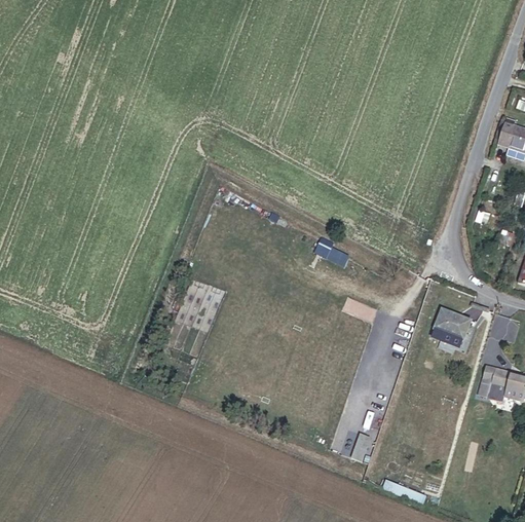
[(524,101),(519,99),(516,108),(524,111),(524,108),(524,101)]
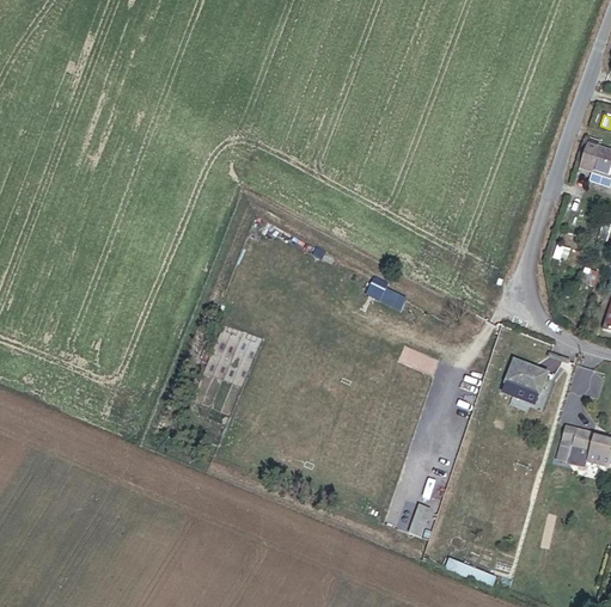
[(588,170),(610,177),(610,149),(597,146),(599,139),(590,136),(581,164),(590,166),(588,170)]
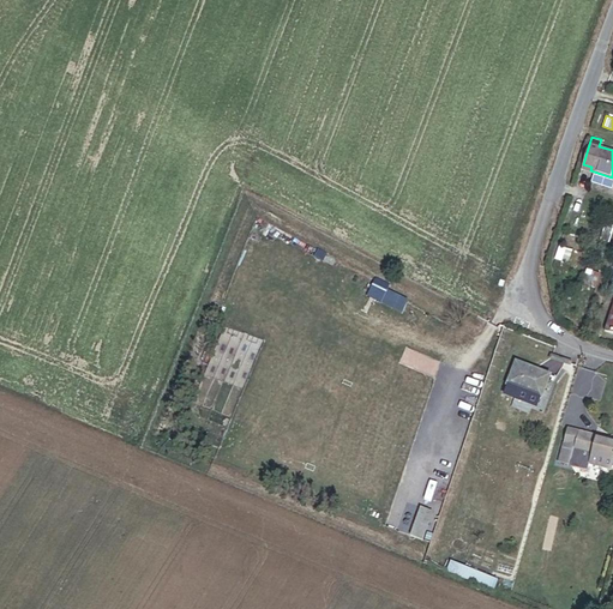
[(599,239),(608,241),(612,225),(612,218),(606,217),(599,239)]
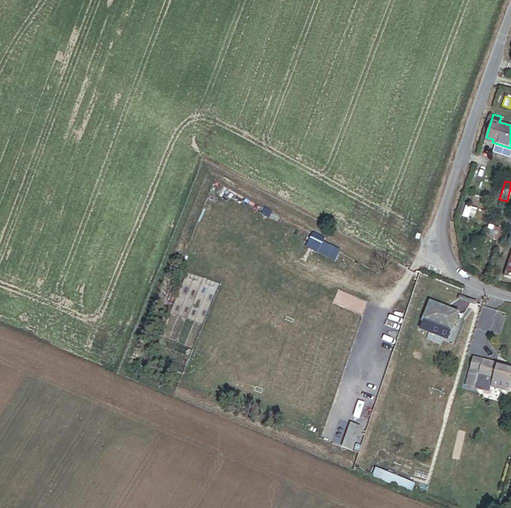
[(264,205),(260,211),(268,215),(271,209),(264,205)]
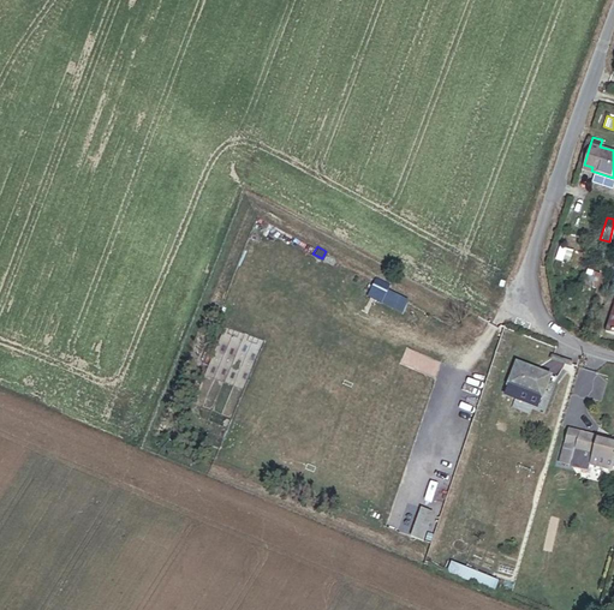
[(375,275),(367,292),(381,299),(389,283),(375,275)]
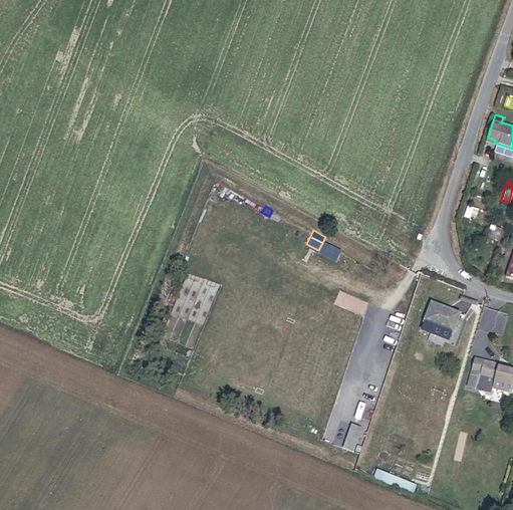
[(455,324),(458,319),(460,312),(431,300),(423,320),(424,320),(451,332),(452,333),(455,324)]
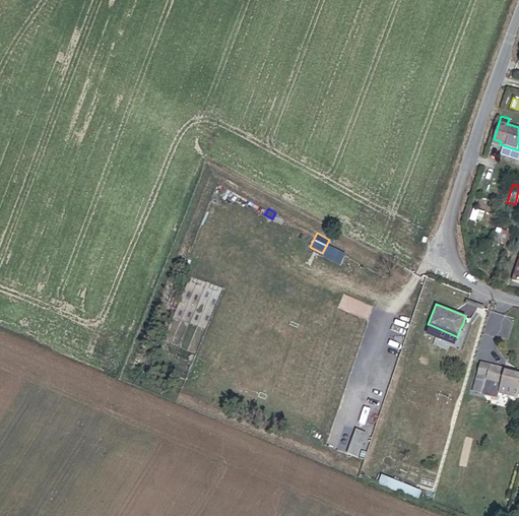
[(507,313),(508,309),(495,305),(494,309),(507,313)]
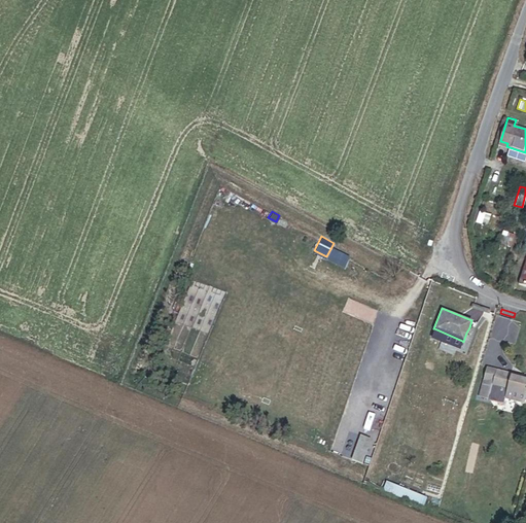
[(460,347),(462,341),(434,328),(432,336),(460,347)]
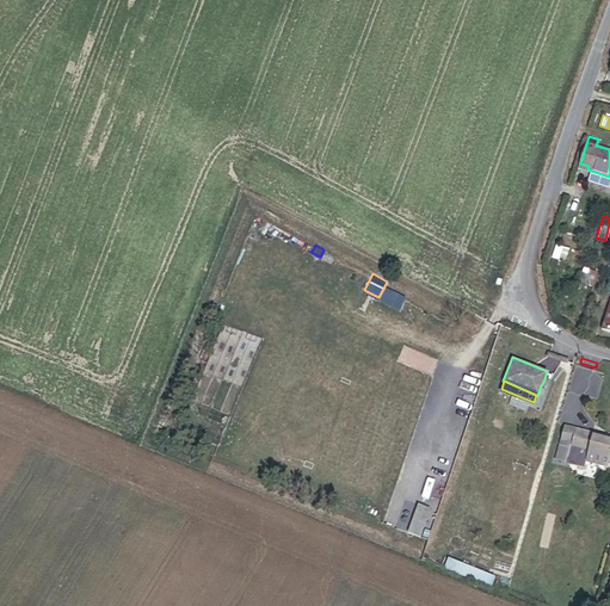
[(565,424),(554,458),(584,467),(585,461),(605,467),(609,451),(609,438),(592,433),(593,431),(565,424)]
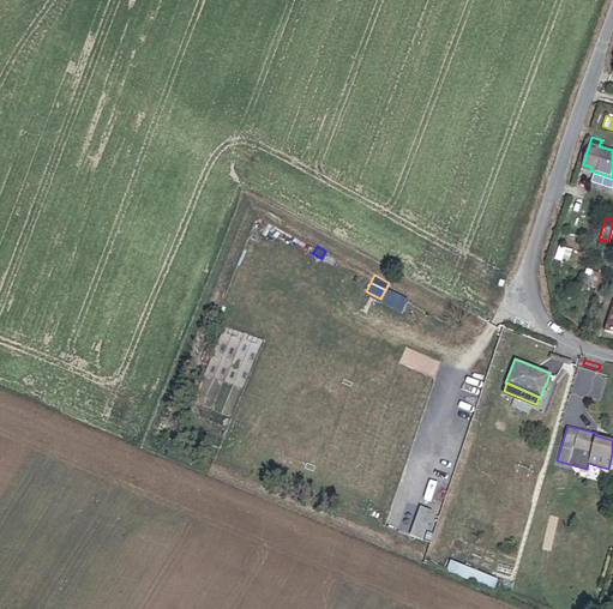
[(413,519),(409,532),(421,536),(431,507),(419,504),(415,513),(410,512),(408,518),(413,519)]
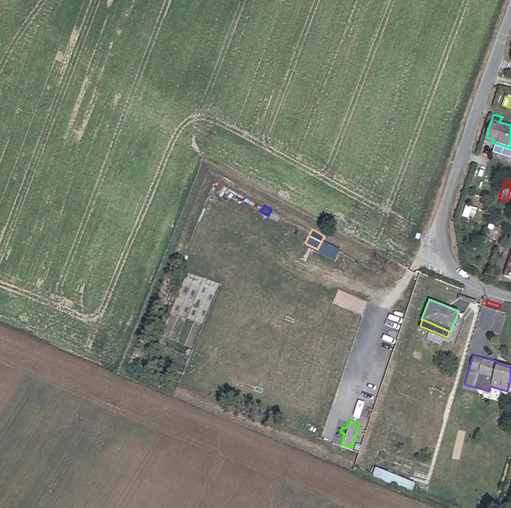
[(400,485),(403,477),(375,466),(372,474),(400,485)]
